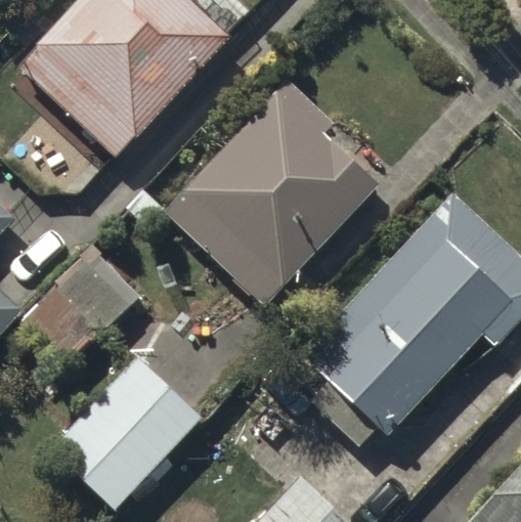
[(229,36),(190,0),(75,0),(14,66),(115,159),(229,36)]
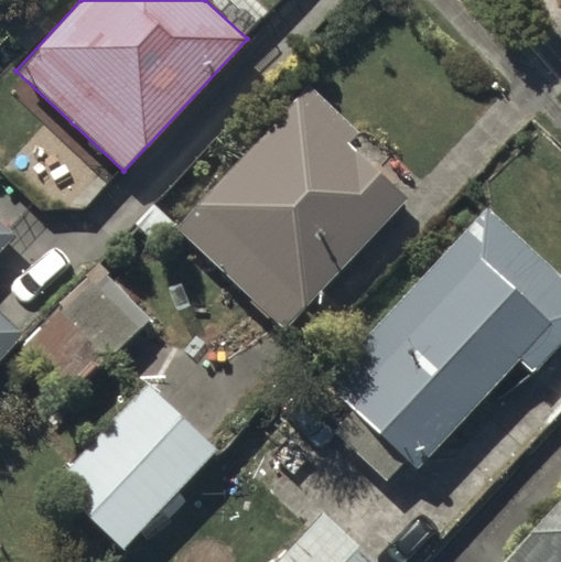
[(356,134),(306,88),(175,228),(283,328),(405,198),(346,144),(356,134)]
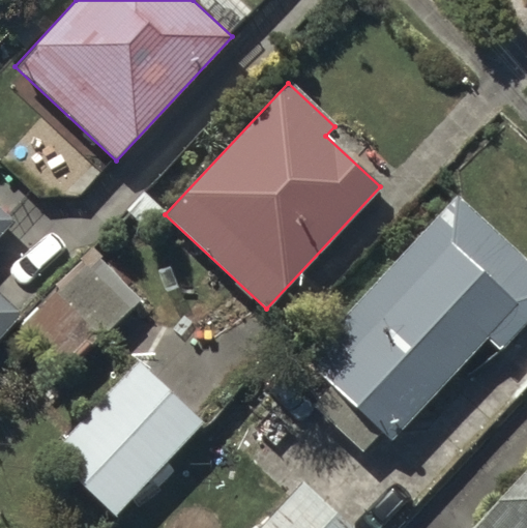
[(526,322),(526,261),(457,196),(303,359),(392,442),(488,341),(500,352),(526,322)]
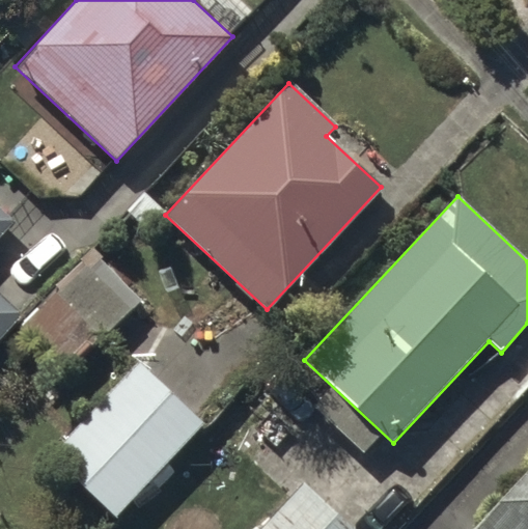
[(161,214),(144,197),(129,213),(144,229),(161,214)]
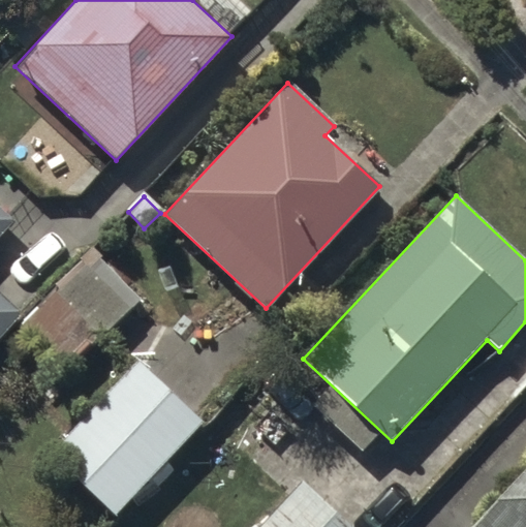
[(0,236),(14,221),(0,207),(0,336),(22,314),(0,293),(0,236)]
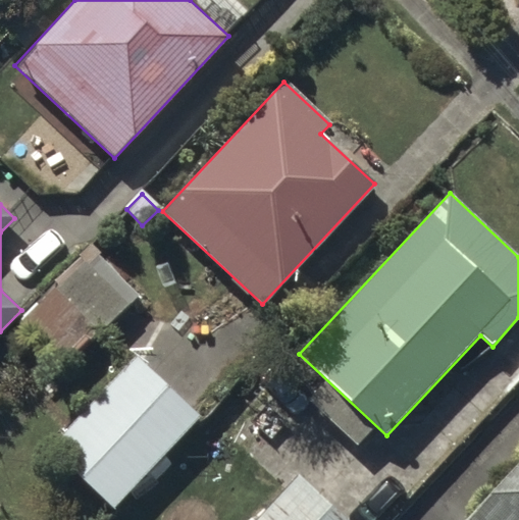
[(139,298),(89,250),(19,322),(69,370),(139,298)]
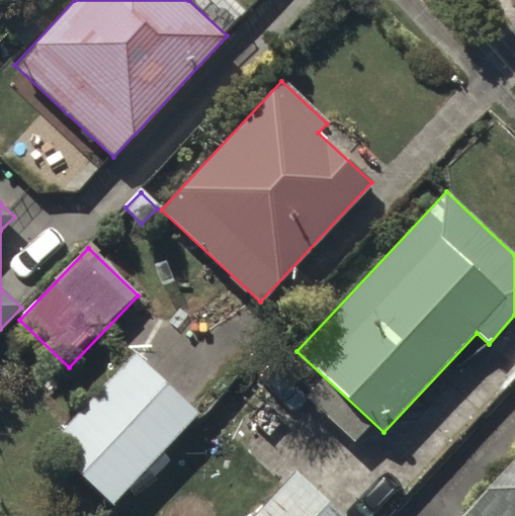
[(198,413),(134,352),(49,442),(112,503),(198,413)]
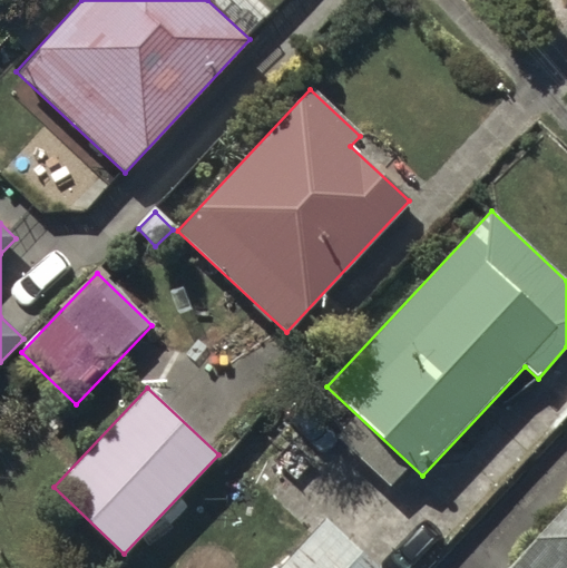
[(566,567),(566,506),(509,567),(566,567)]
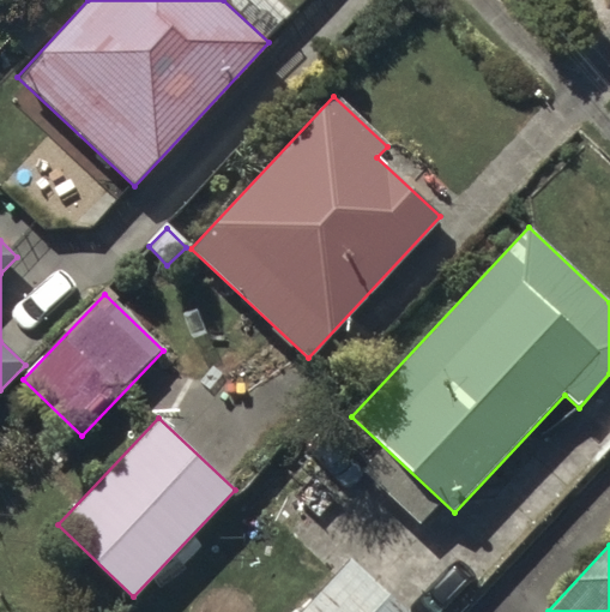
[(406,611),(350,561),(302,611),(406,611)]
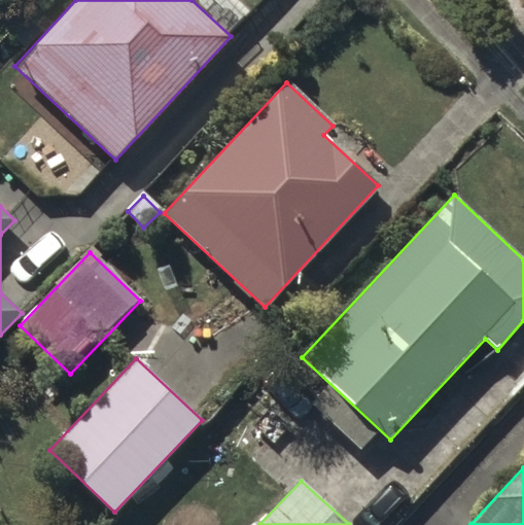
All buildings are outlined.
